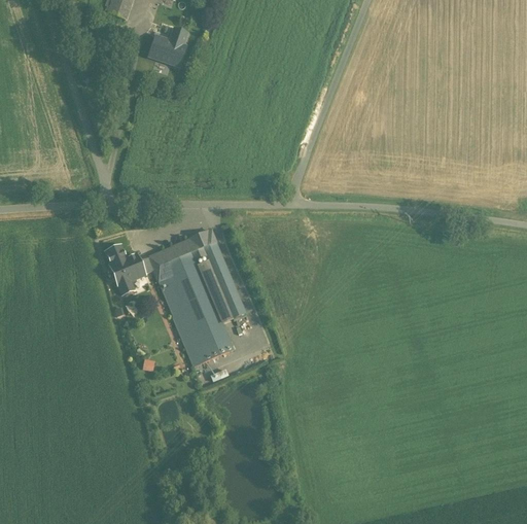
[(111,0),(110,7),(108,13),(125,20),(131,0),(111,0)]
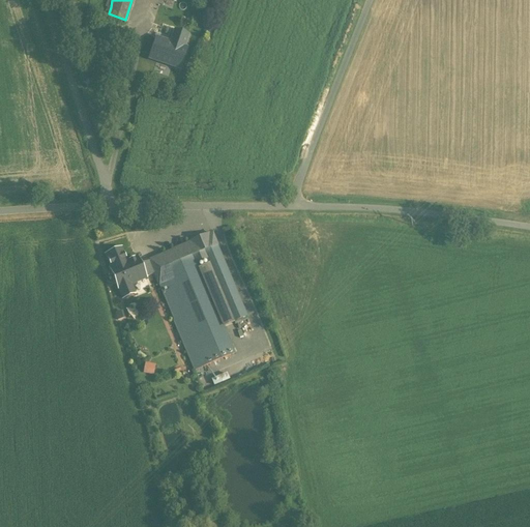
[(179,66),(190,33),(172,27),(168,39),(156,35),(149,56),(179,66)]
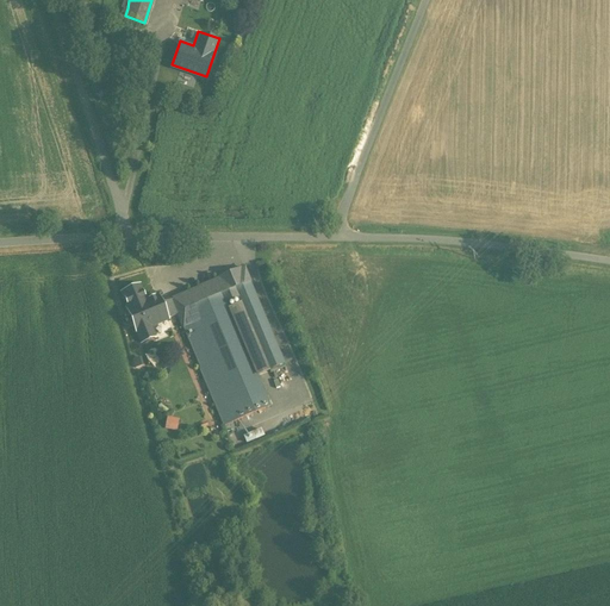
[(285,361),(246,266),(172,297),(178,312),(176,312),(224,424),(271,404),(228,300),(237,297),(268,368),(285,361)]
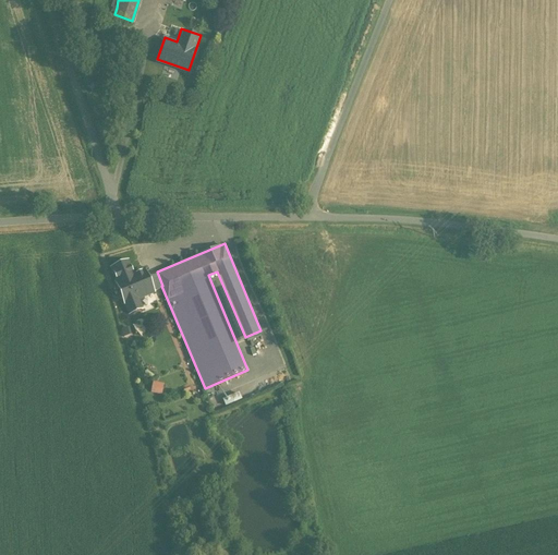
[(132,274),(126,261),(112,267),(118,280),(116,280),(129,312),(141,306),(136,298),(153,291),(152,290),(161,286),(162,286),(157,272),(146,277),(143,269),(132,274)]
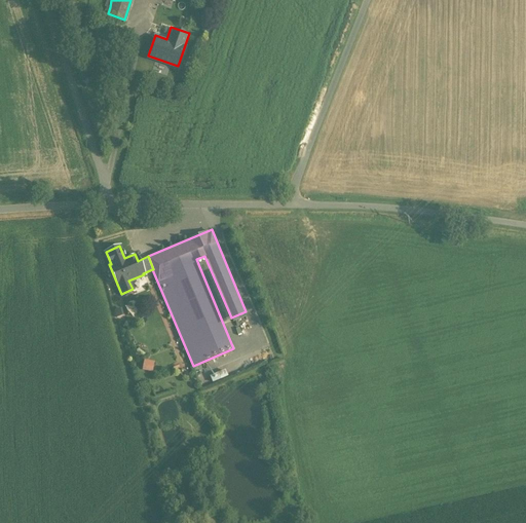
[(147,357),(145,367),(156,369),(158,359),(147,357)]
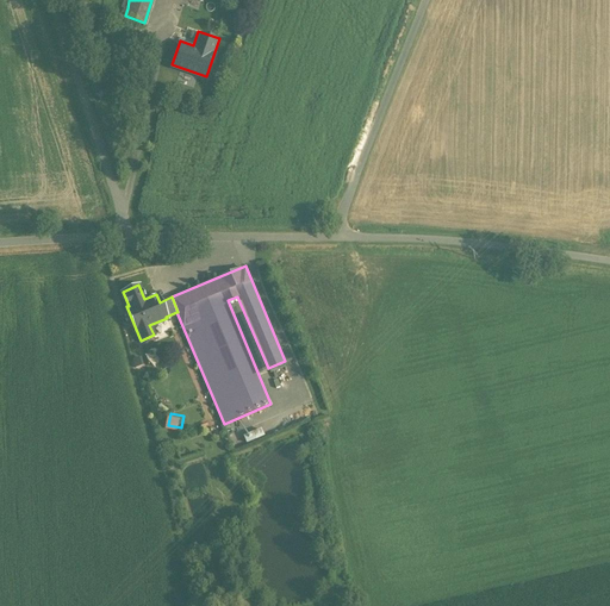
[(242,435),(246,443),(265,435),(261,428),(242,435)]
